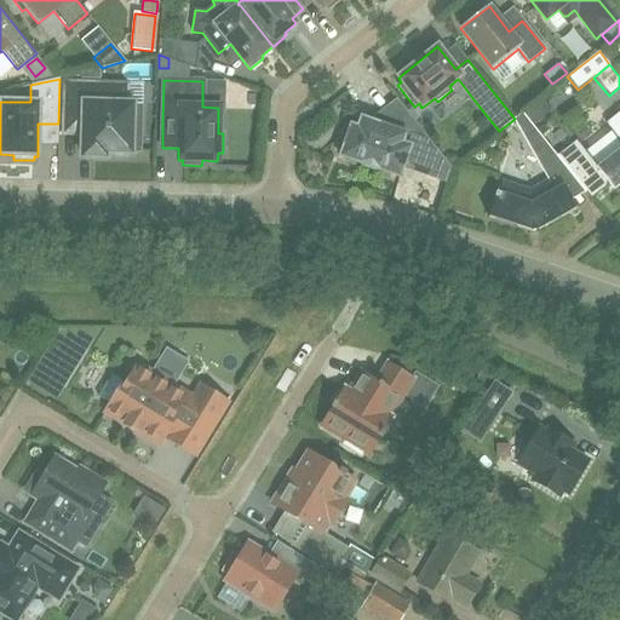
[(126,86),(65,84),(64,127),(82,128),(81,158),(105,158),(105,153),(131,154),(131,151),(139,151),(141,131),(132,131),(132,104),(125,104),(126,86)]
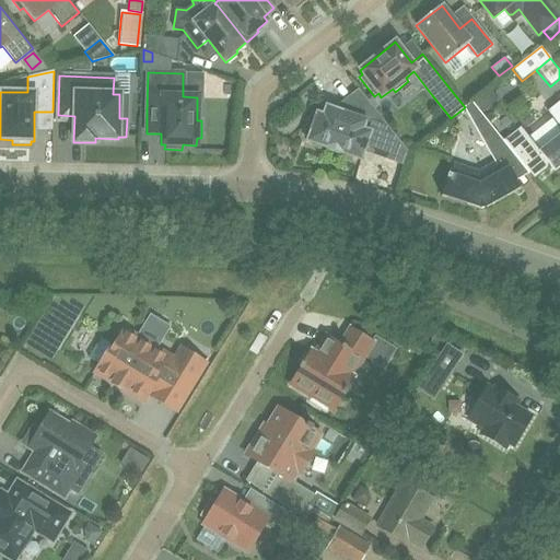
[(311,117),(304,136),(308,137),(306,142),(361,161),(366,147),(388,154),(395,136),(373,108),(366,101),(358,90),(335,109),(326,107),(323,116),(316,114),(315,118),(311,117)]
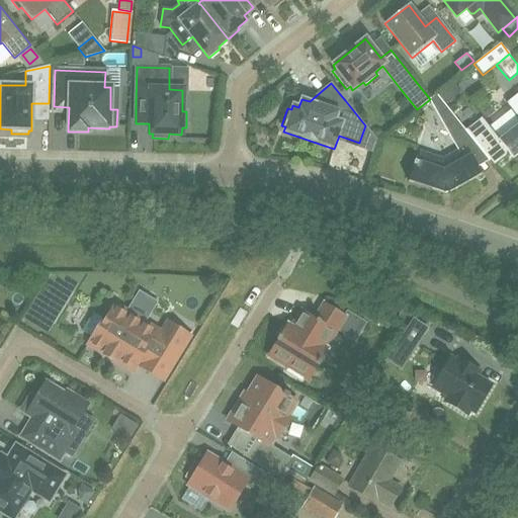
[(343,89),(339,93),(345,100),(349,97),(343,89)]
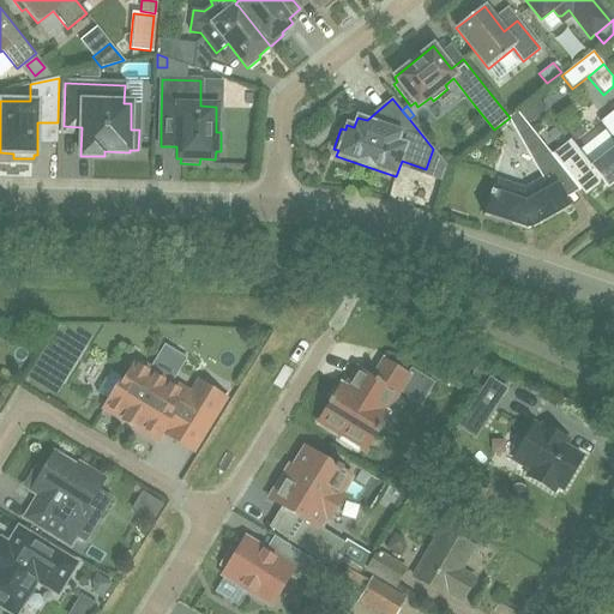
[(613,110),(599,122),(613,140),(613,146),(591,166),(571,139),(551,155),(569,176),(587,199),(605,185),(608,188),(613,182),(613,110)]
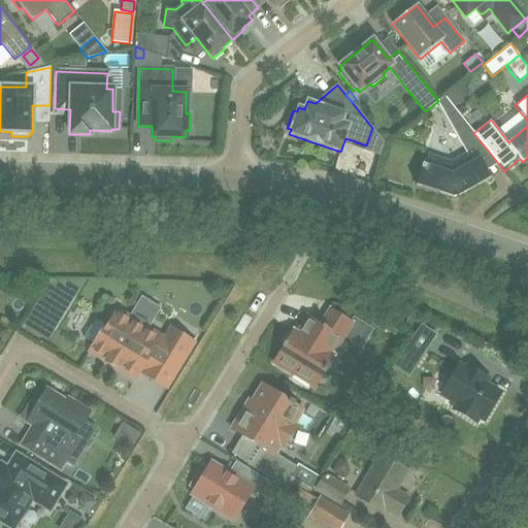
[(491,178),(479,158),(489,152),(473,133),(458,113),(450,119),(469,152),(451,162),(427,155),(424,165),(423,164),(416,186),(451,197),(459,196),(491,178)]
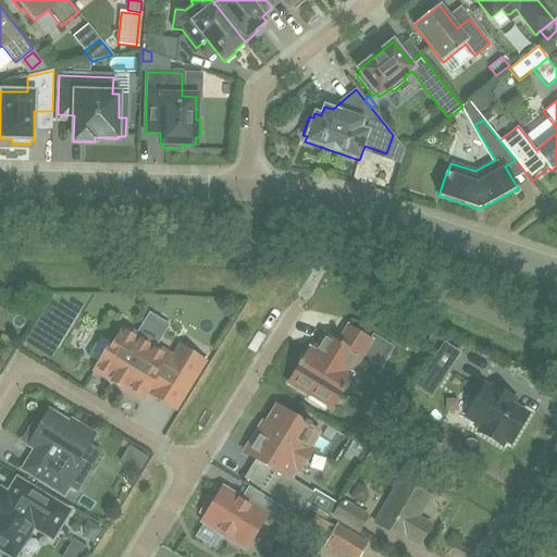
[(350,374),(371,341),(348,326),(338,343),(324,334),(313,351),(309,348),(287,383),(309,396),(307,400),(324,411),(326,408),(332,410),(354,375),(350,374)]
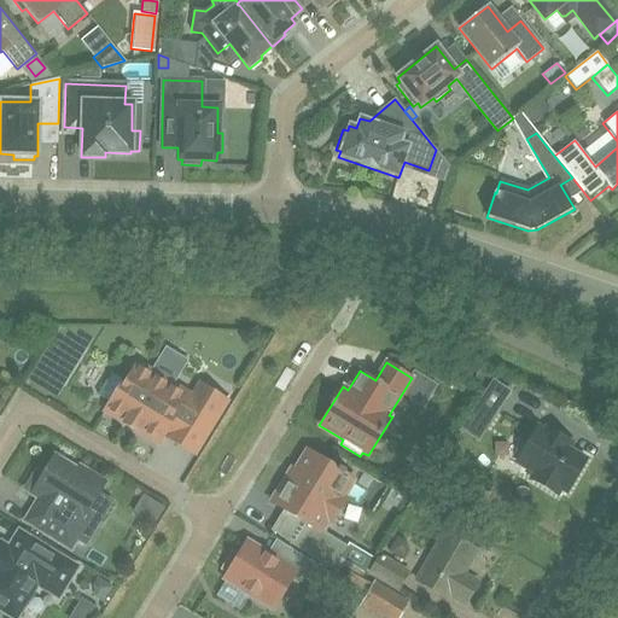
[(199,385),(192,397),(136,363),(130,374),(128,372),(123,380),(111,373),(98,395),(110,403),(104,412),(124,424),(138,432),(158,444),(165,432),(172,435),(184,415),(209,430),(227,402),(199,385)]
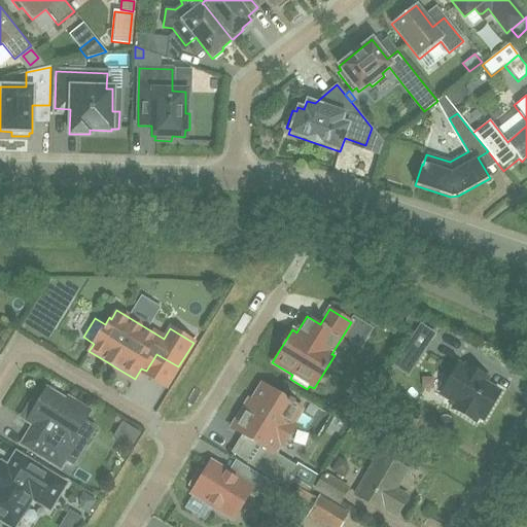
[(418,329),(408,346),(421,354),(431,338),(418,329)]
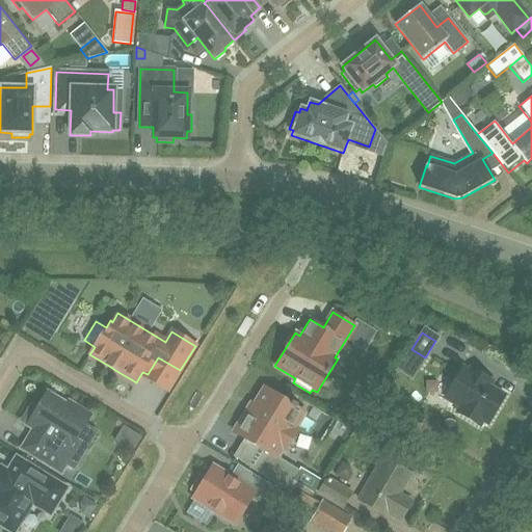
[(467,374),(461,371),(445,398),(460,407),(457,413),(479,426),(482,421),(487,424),(504,397),(488,388),(491,381),(470,369),(467,374)]
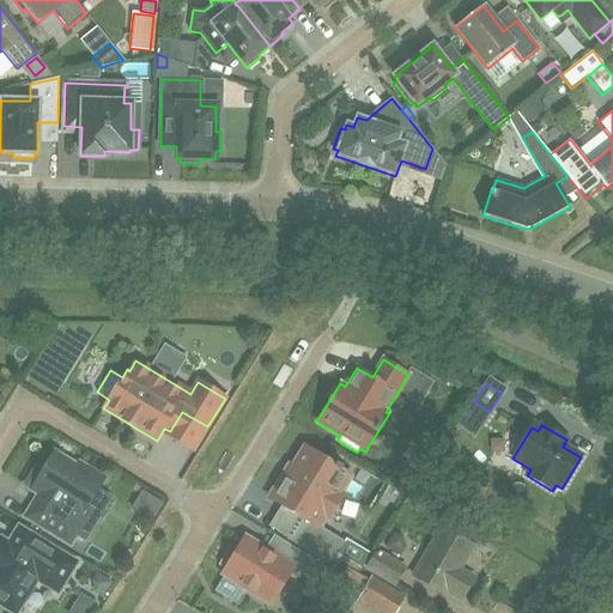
[(349,478),(350,477),(341,471),(343,468),(337,465),(335,467),(304,448),(287,475),(284,474),(269,498),(303,520),(290,541),(329,565),(344,542),(319,527),(325,517),(327,520),(341,496),(339,495),(349,478)]
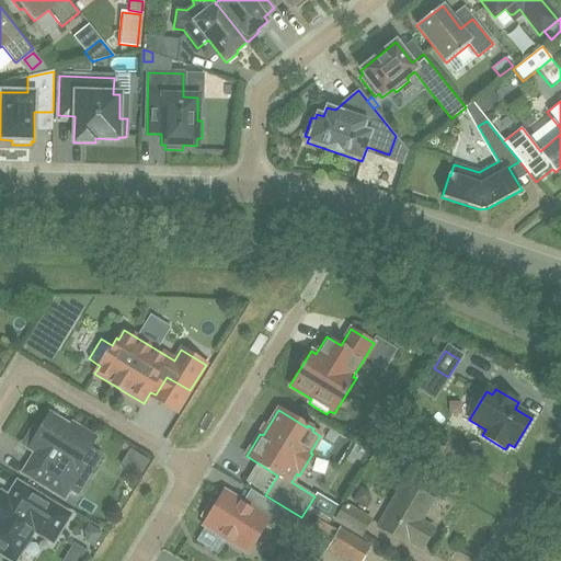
[(29,447),(27,448),(35,453),(22,473),(64,499),(81,471),(77,469),(95,438),(71,423),(69,426),(48,414),(37,432),(33,428),(23,444),(29,447)]
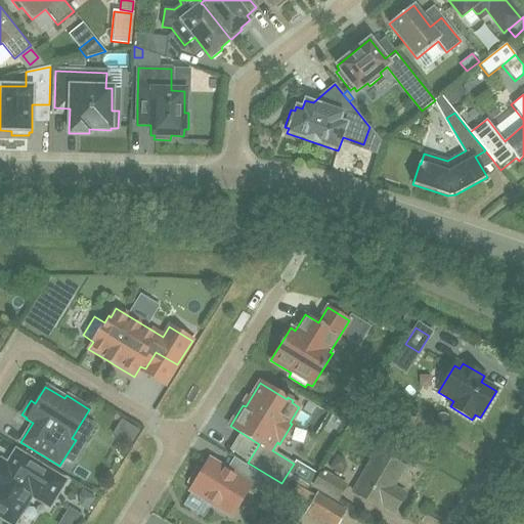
[(139,431),(121,420),(112,434),(130,445),(139,431)]
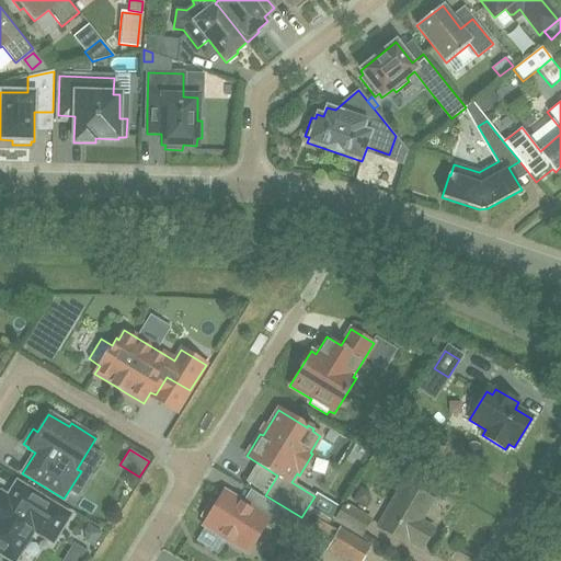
[(0,553),(11,560),(14,560),(34,531),(53,544),(70,515),(16,482),(8,497),(0,493),(0,492),(0,553)]
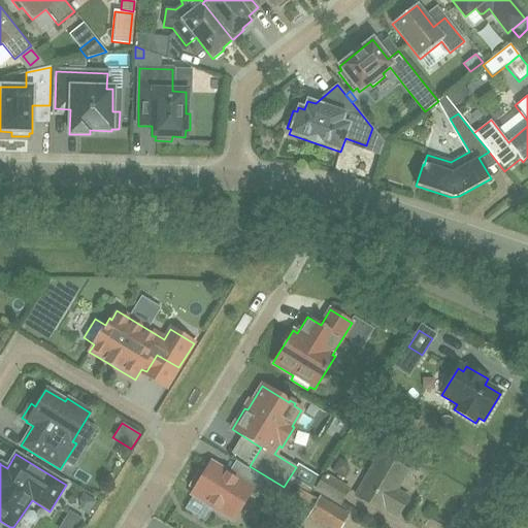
[(381,455),(356,496),(383,513),(385,508),(397,516),(407,498),(395,491),(407,470),(381,455)]
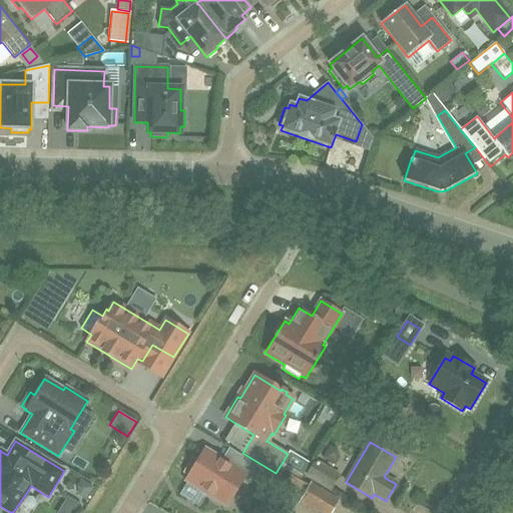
[(231,466),(204,450),(197,461),(192,458),(183,473),(188,476),(185,480),(226,506),(241,482),(247,485),(249,481),(265,490),(274,476),(239,455),(231,466)]
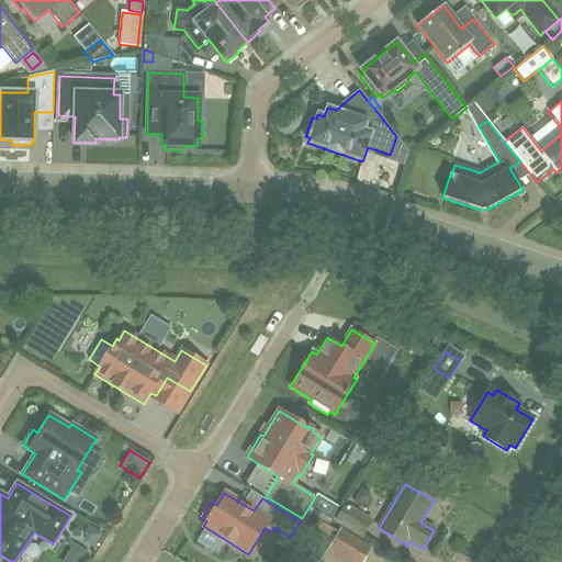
[(371,520),(346,506),(337,521),(362,537),(371,520)]
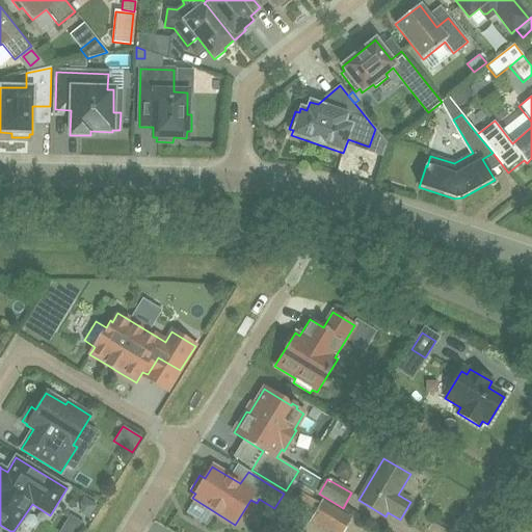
[(97,505),(84,497),(80,503),(82,513),(88,517),(97,505)]
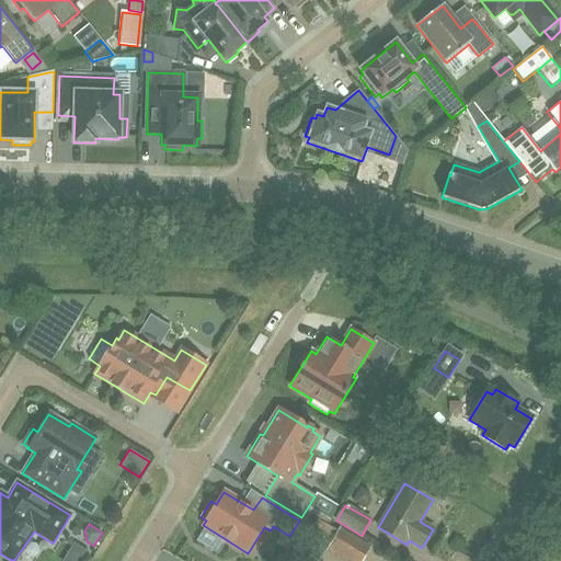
[(362,560),(369,548),(340,529),(329,549),(350,560),(362,560)]
